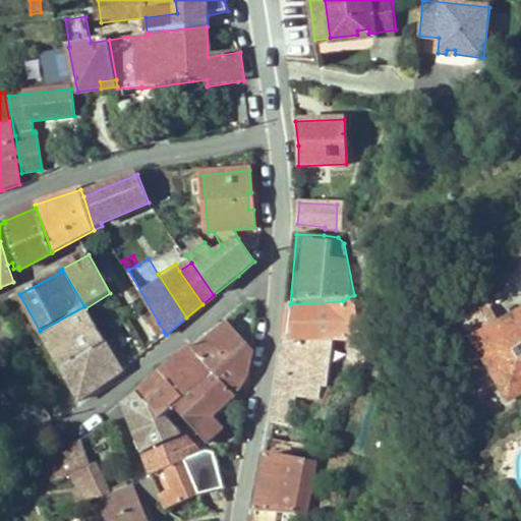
[(465,320),(476,338),(517,314),(506,296),(465,320)]
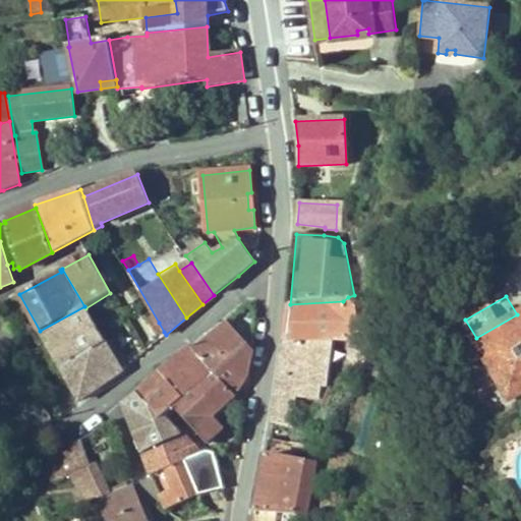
[(290,304),(285,341),(336,340),(350,339),(348,306),(343,301),(290,304)]
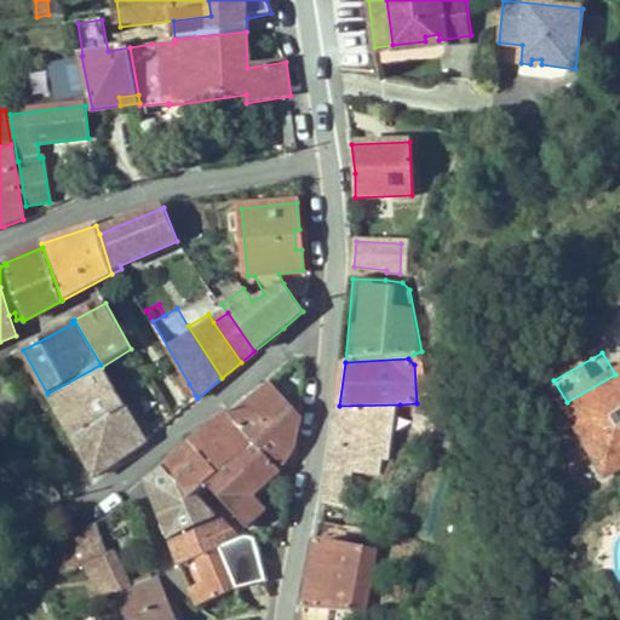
[(61,415),(114,385),(102,367),(101,365),(47,394),(61,415)]
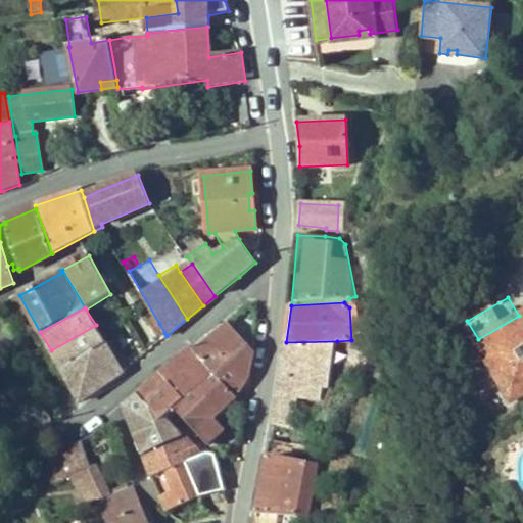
[(476,341),(510,401),(522,393),(522,314),(519,316),(478,339),(476,341)]
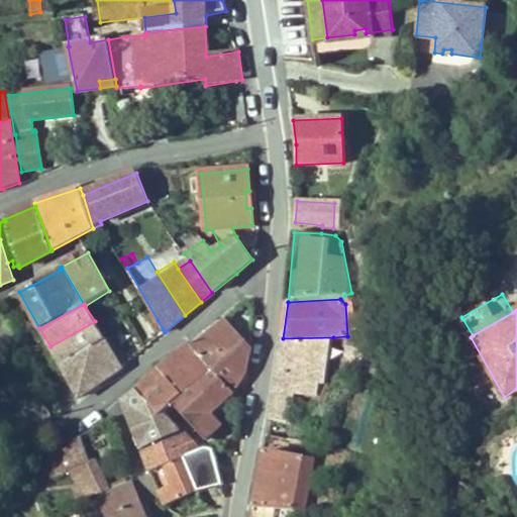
[(158,332),(163,329),(158,320),(152,323),(158,332)]
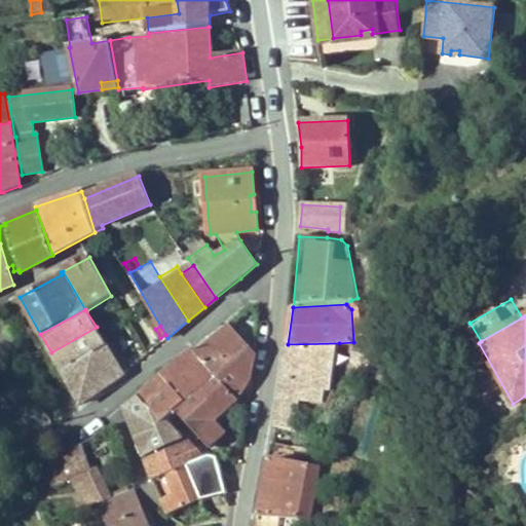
[(62,371),(107,345),(97,327),(51,352),(62,371)]
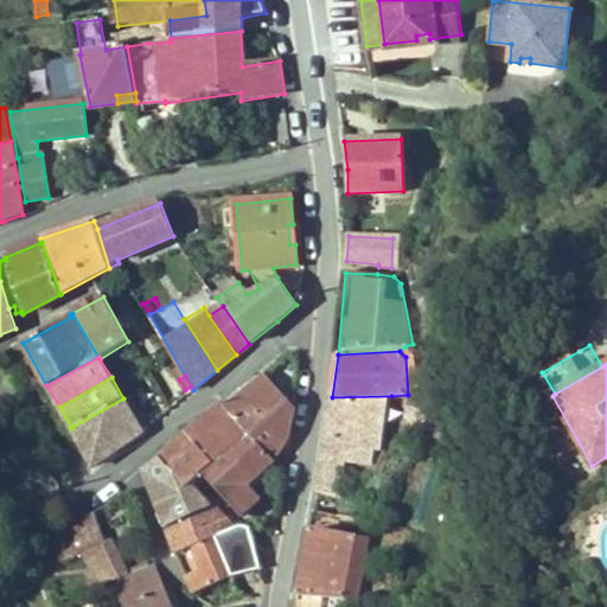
[(249,434),(273,462),(289,436),(295,411),(264,378),(227,410),(249,434)]
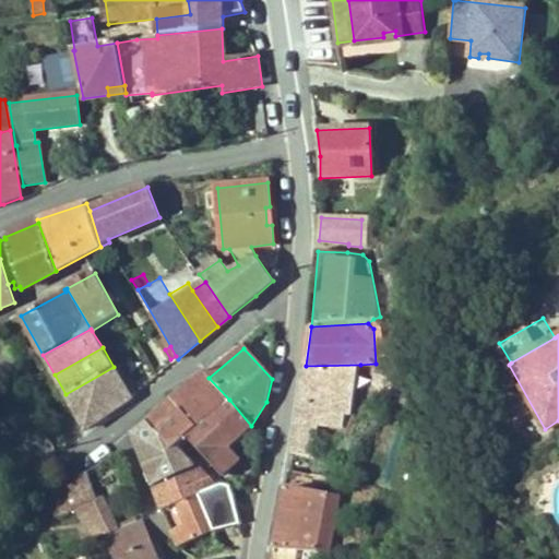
[(114,367),(126,385),(131,382),(120,364),(114,367)]
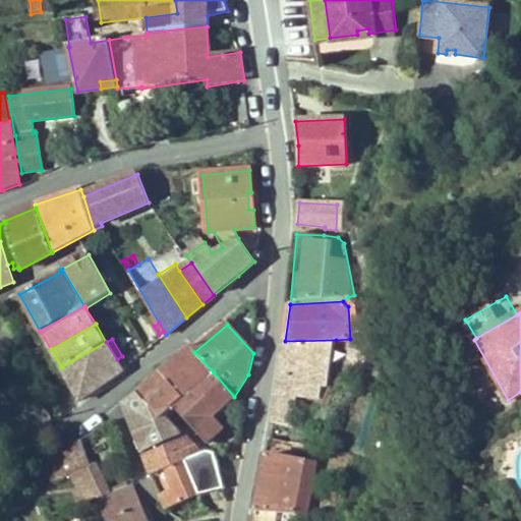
[(364,369),(364,339),(350,339),(336,340),(328,381),(312,378),(309,398),(296,396),(291,425),(364,369)]
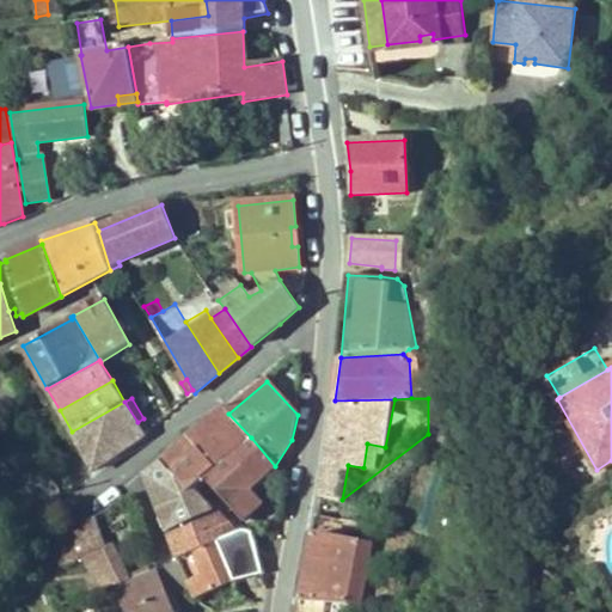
[(385,447),(395,399),(335,401),(325,469),(320,496),(342,500),(348,465),(363,467),(367,444),(385,447)]
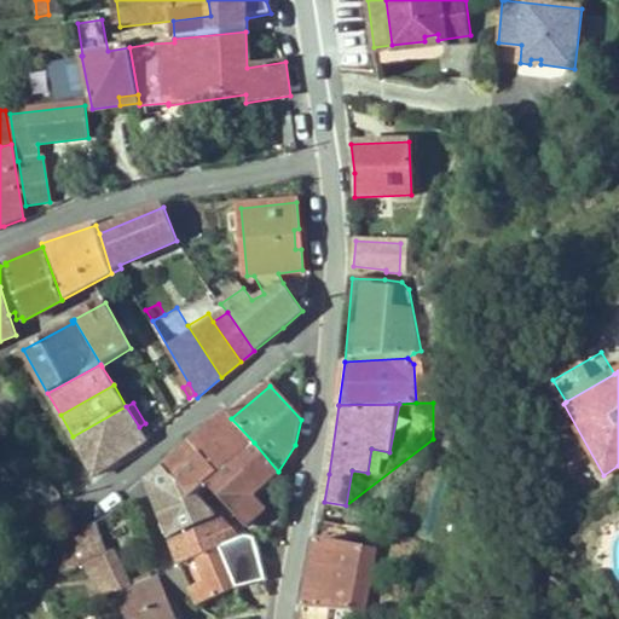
[(96,475),(146,439),(139,427),(126,406),(73,437),(96,475)]
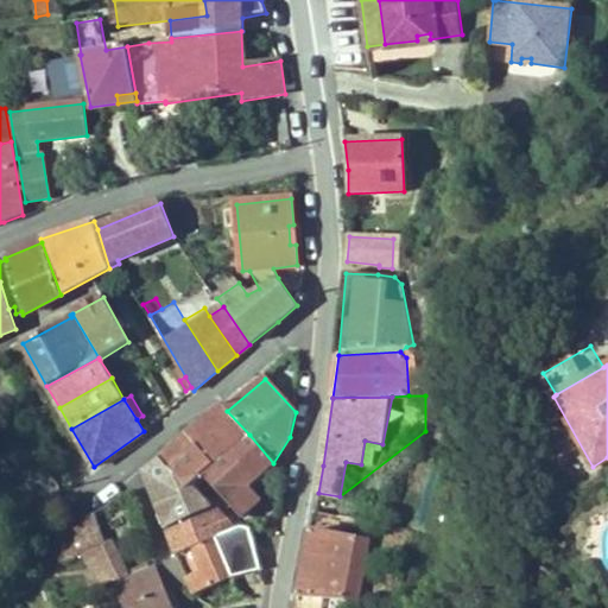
[(189,436),(215,466),(249,435),(227,411),(223,406),(189,436)]
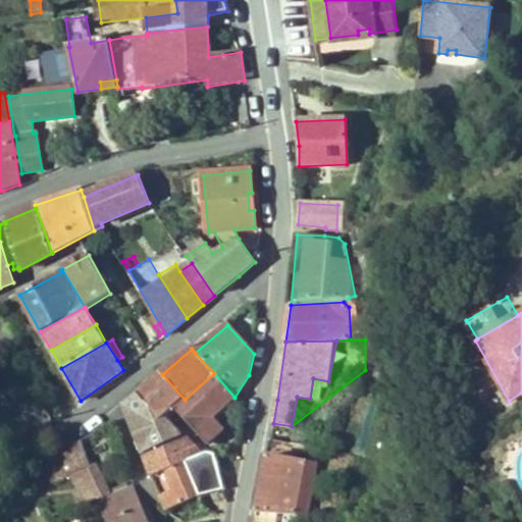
[(235,398),(214,373),(185,400),(173,409),(193,430),(208,446),(224,430),(212,418),(235,398)]
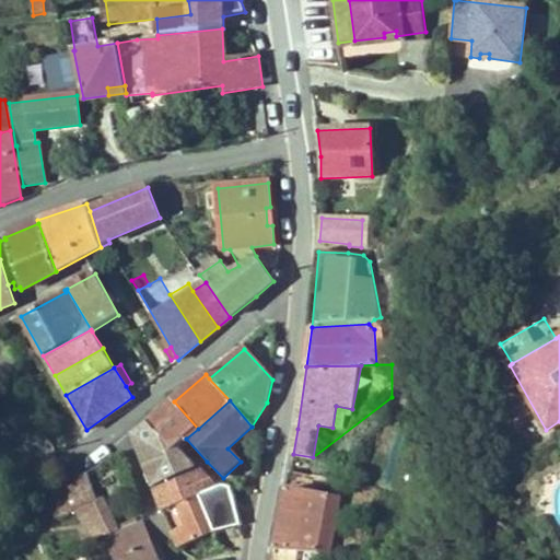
[(150,423),(173,451),(177,447),(186,439),(198,429),(174,401),(150,423)]
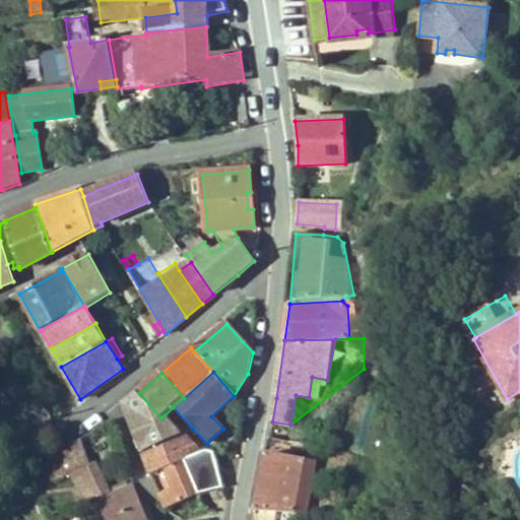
[(142,451),(182,434),(165,415),(160,418),(139,393),(138,392),(123,403),(142,451)]
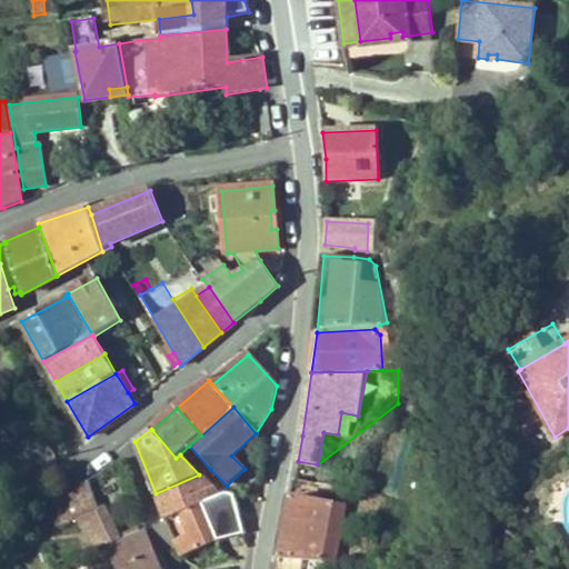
[(0,448),(3,453),(15,446),(3,430),(0,432),(0,448)]
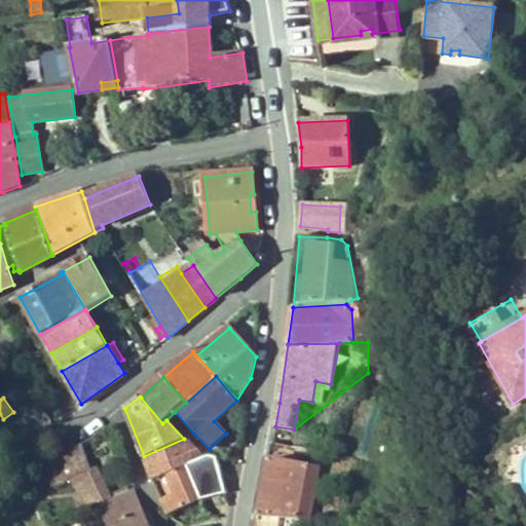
[(82,445),(88,461),(104,453),(97,437),(82,445)]
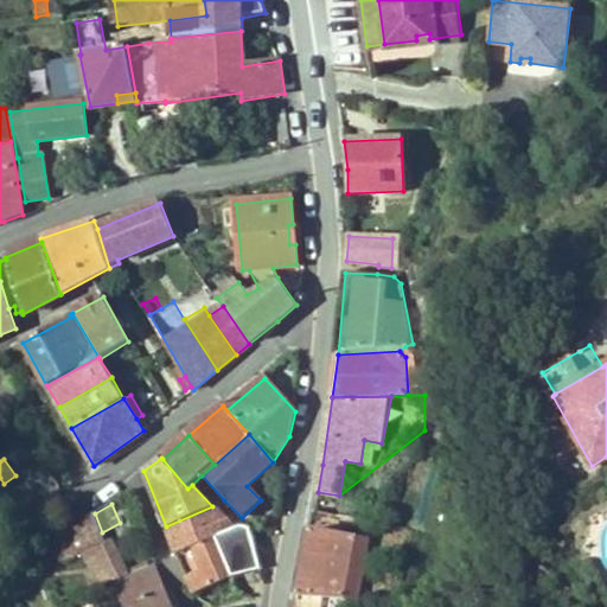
[(196,593),(232,577),(217,537),(235,530),(235,529),(216,510),(168,530),(196,593)]
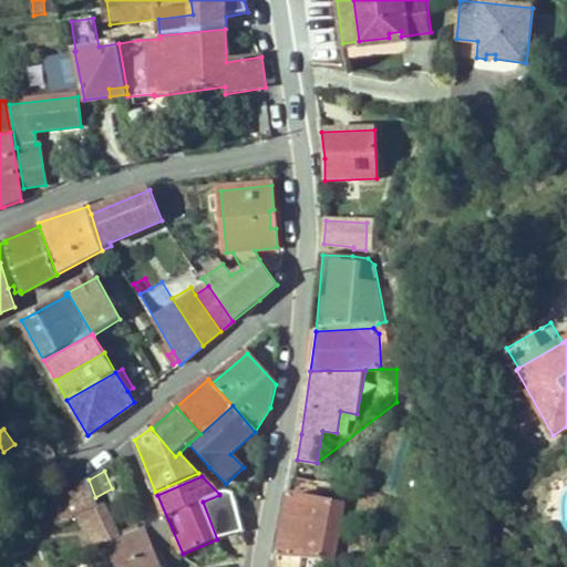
[(348,487),(294,477),(278,556),(312,558),(334,560),(348,487)]
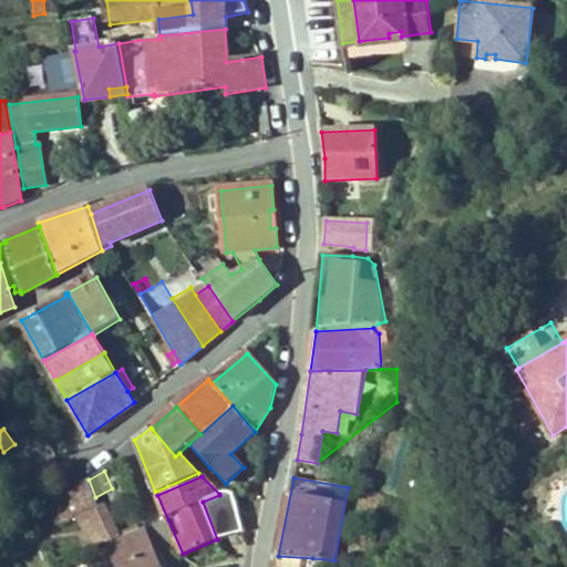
[(69,522),(72,521),(100,508),(95,497),(89,480),(89,478),(62,494),(69,522)]
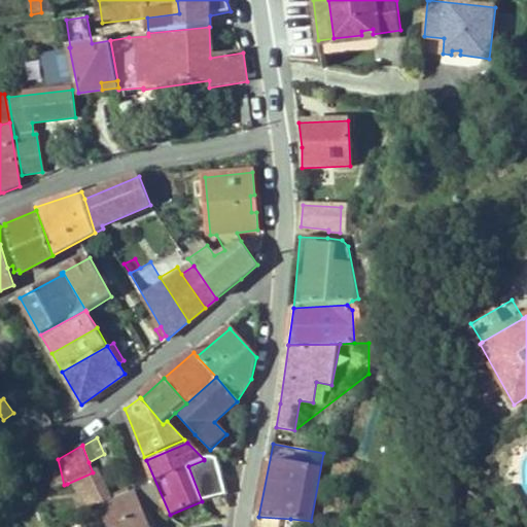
[(218,458),(211,456),(204,459),(204,460),(188,466),(202,501),(226,494),(218,458)]
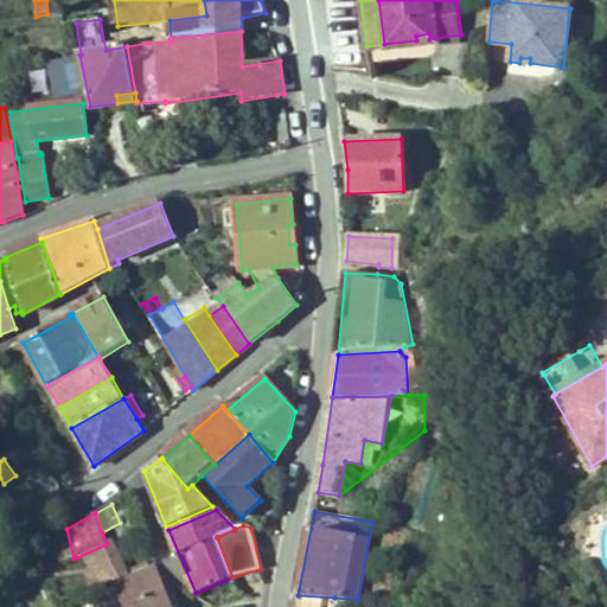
[(53,535),(62,564),(74,558),(66,529),(53,535)]
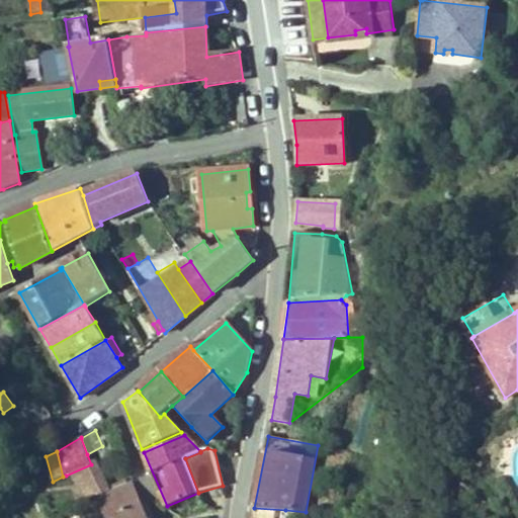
[(89,501),(109,492),(97,462),(91,464),(66,476),(74,498),(86,493),(89,501)]
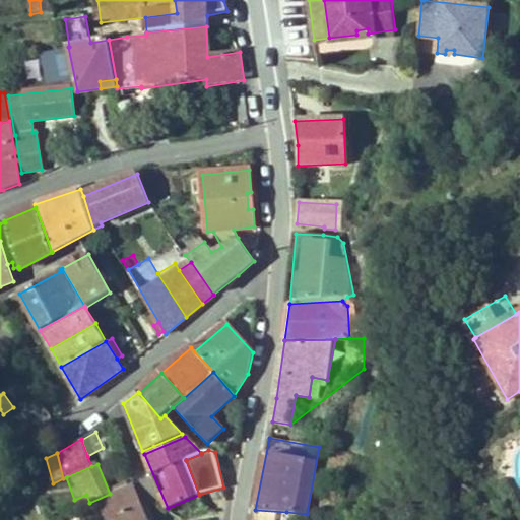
[(111,519),(146,519),(131,484),(104,497),(114,519),(111,519)]
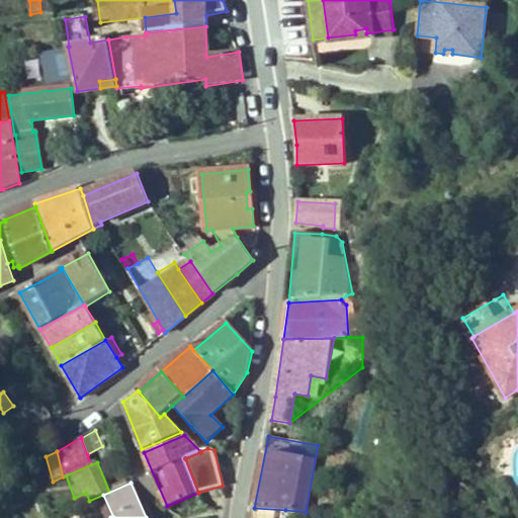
[(284,517),(285,510),(254,508),(253,517),(284,517)]
